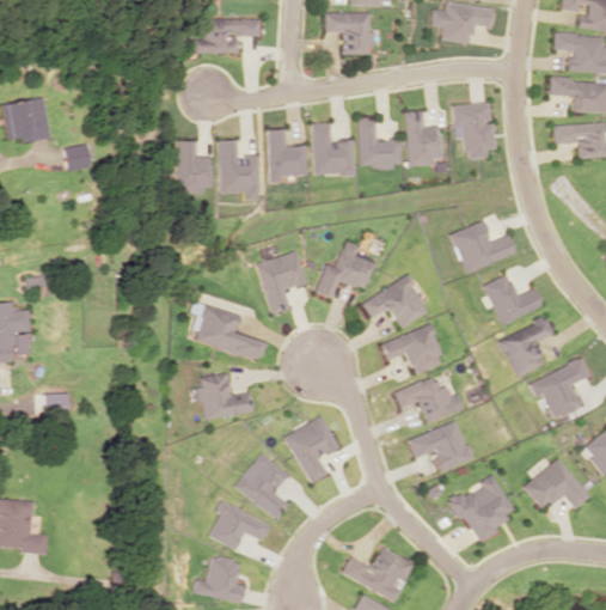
[(579,29),(605,31),(605,0),(562,0),(562,10),(581,12),(581,5),(589,6),(588,16),(580,14),(579,29)]
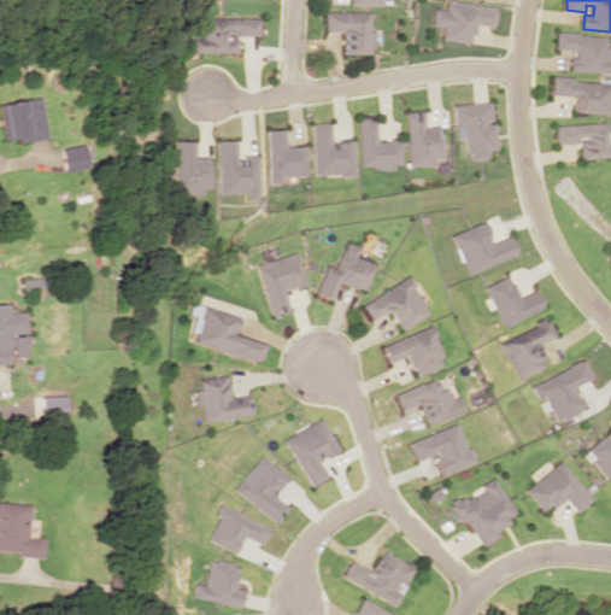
[(445,41),(476,45),(479,27),(498,28),(500,9),(451,3),(450,12),(438,11),(436,27),(447,28),(445,41)]
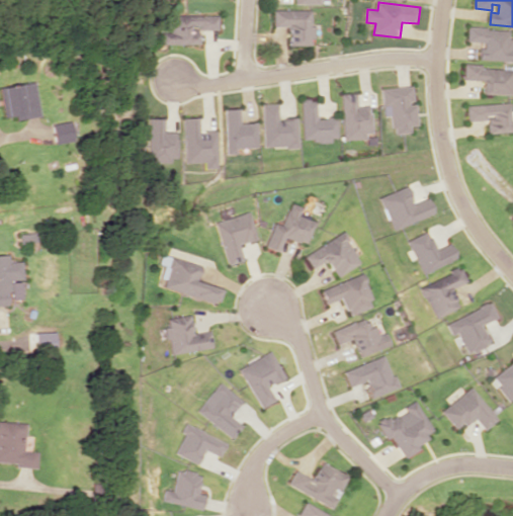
[(276,11),(276,28),(291,27),(291,47),(317,47),(317,27),(314,27),(314,11),(276,11)]
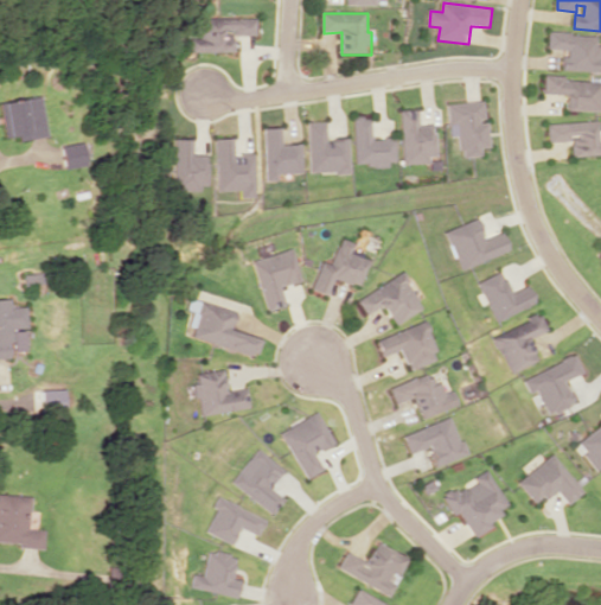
[(192,53),(237,53),(237,36),(259,36),(260,20),(209,19),(208,29),(202,29),(202,39),(192,39),(192,53)]
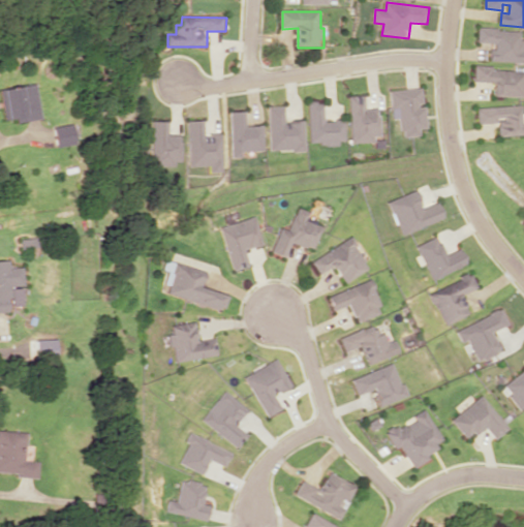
[(523,40),(523,31),(480,29),(480,43),(493,44),(493,63),(523,63),(523,40)]
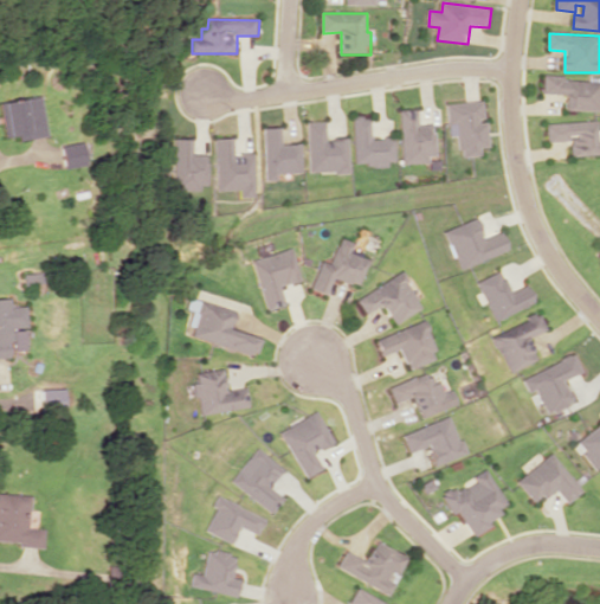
[(544,95),(568,96),(567,111),(599,113),(599,83),(565,82),(565,76),(546,76),(544,95)]
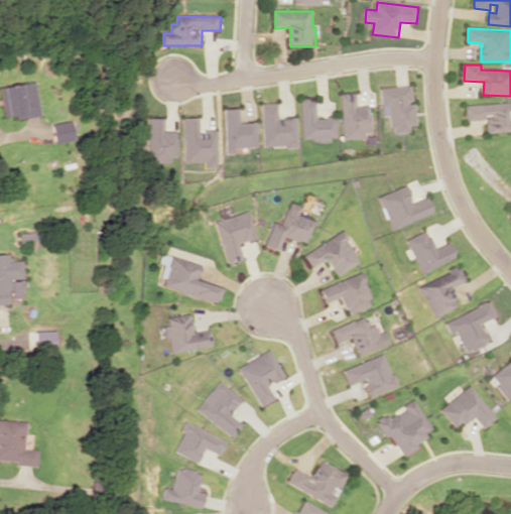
[(3,89),(8,119),(18,117),(19,121),(43,117),(37,82),(3,89)]
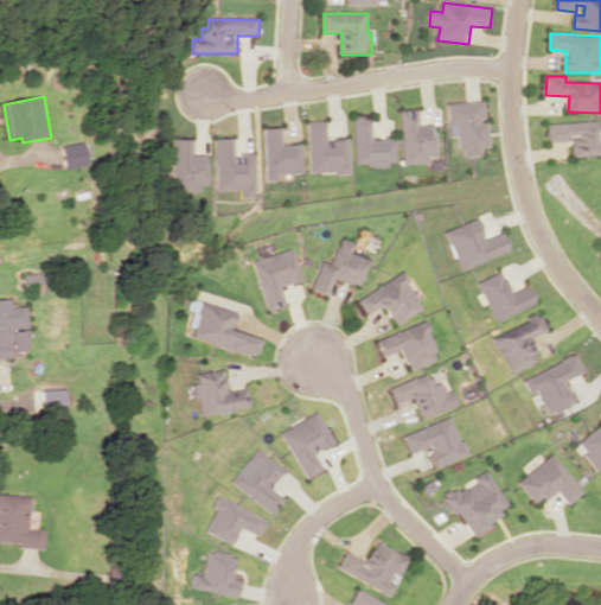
[(492,148),(490,121),(488,122),(486,101),(449,104),(451,126),(460,126),(462,160),(485,158),(484,148),(492,148)]
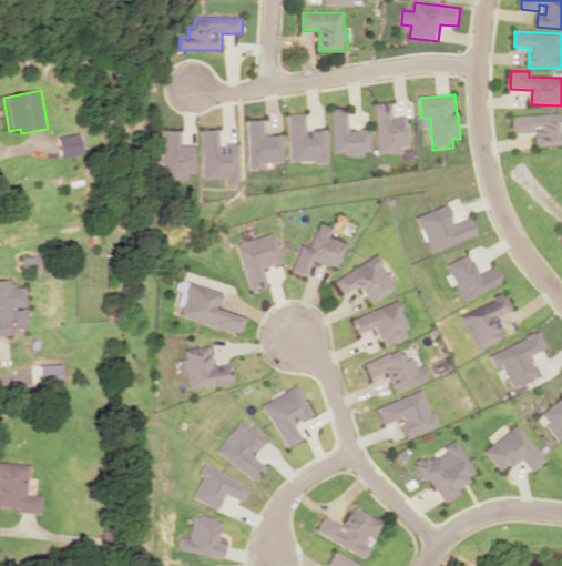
[(378,155),(409,154),(408,118),(395,118),(394,104),(377,104),(378,155)]
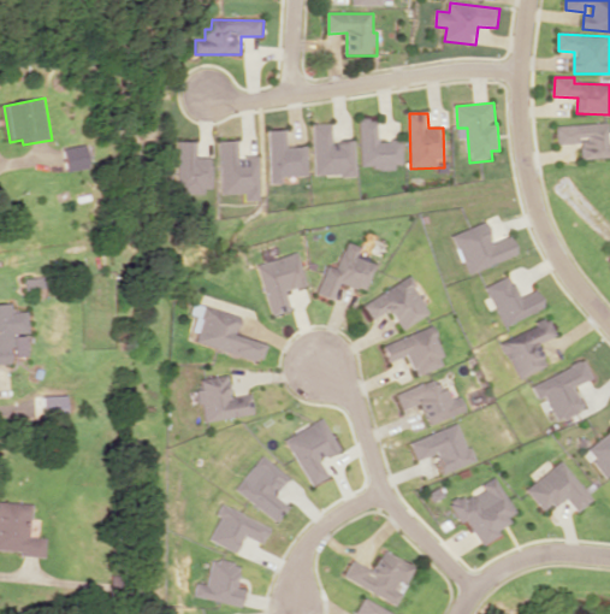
[(363,169),(404,169),(404,141),(380,142),(380,119),(362,120),(363,169)]
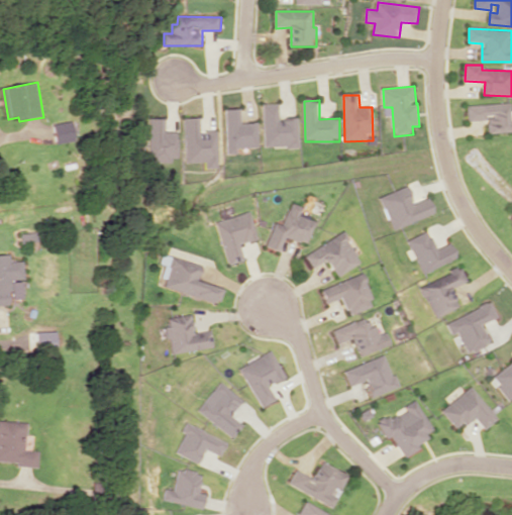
[(266,148),(300,147),(300,119),(282,119),(281,104),(264,105),(266,148)]
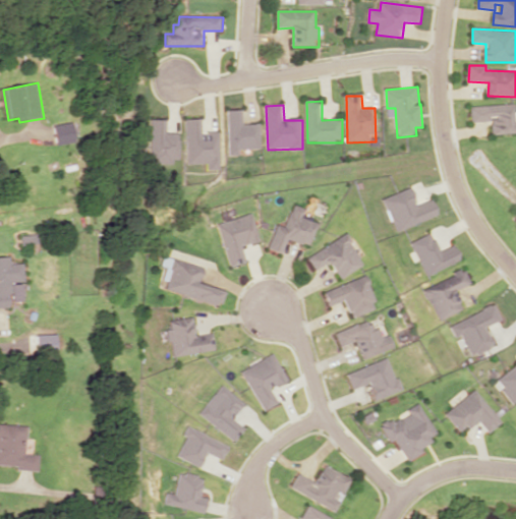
[(515,105),(471,107),(472,123),(492,122),(492,135),(515,133),(515,105)]
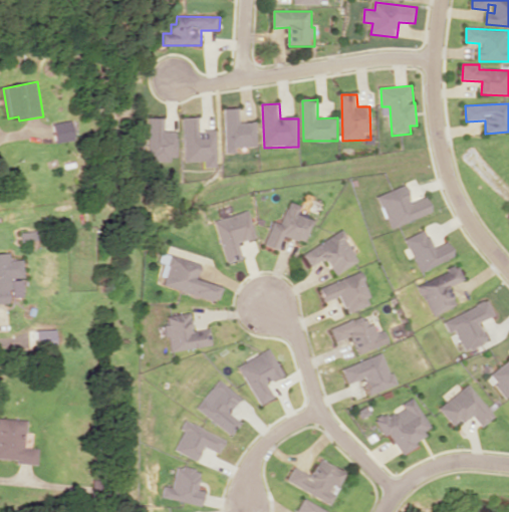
[(259,148),(258,122),(241,122),(241,108),(225,109),(227,155),(238,154),(238,148),(259,148)]
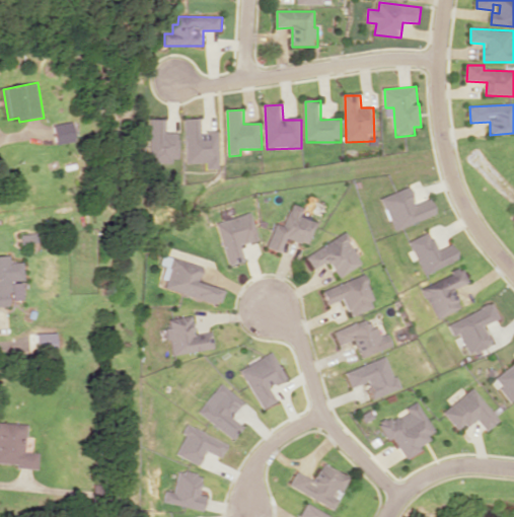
[(220,170),(220,132),(203,133),(202,119),(187,120),(188,164),(209,164),(209,170),(220,170)]
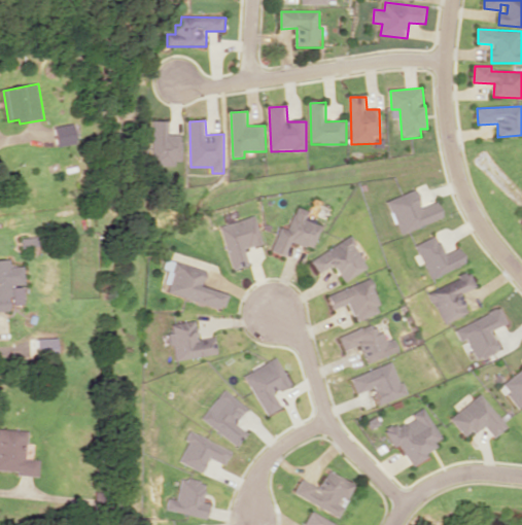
[(170,135),(170,121),(154,121),(153,165),(183,166),(183,135),(170,135)]
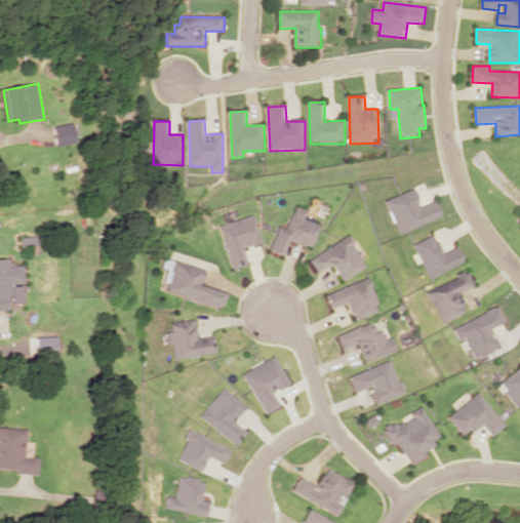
[(58,147),(78,145),(75,125),(56,127),(58,147)]
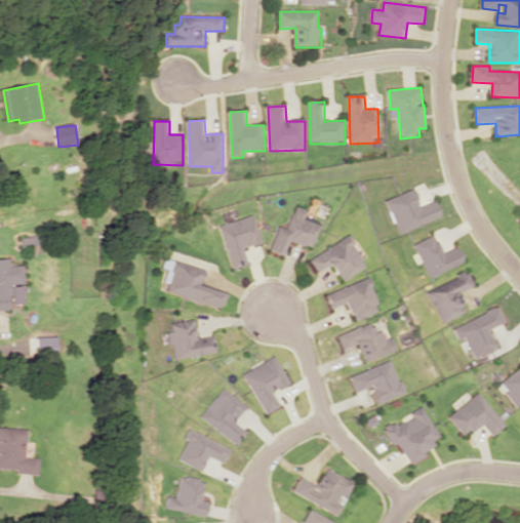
[(437,202),(422,207),(415,190),(388,200),(400,234),(443,218),(437,202)]
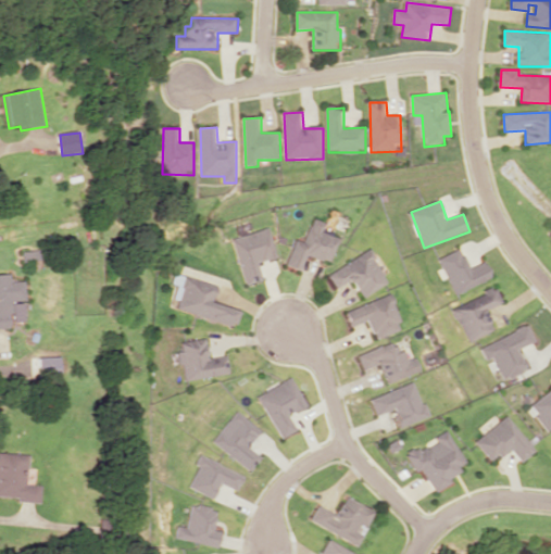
[(287,266),(302,272),(308,255),(332,264),(341,238),(325,231),(327,224),(314,218),(305,243),(296,240),(287,266)]
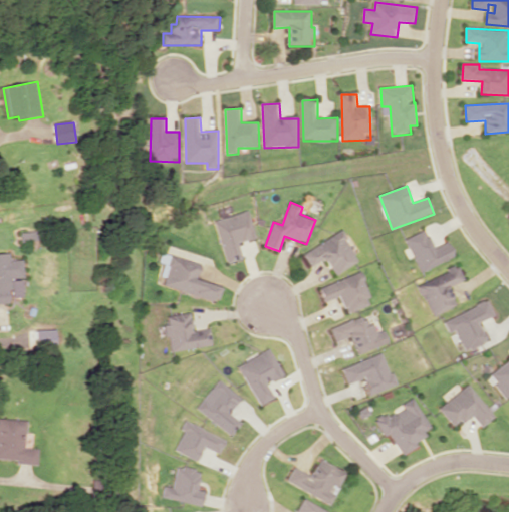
[(216,222),(229,265),(245,260),(240,244),(257,239),(249,211),(216,222)]
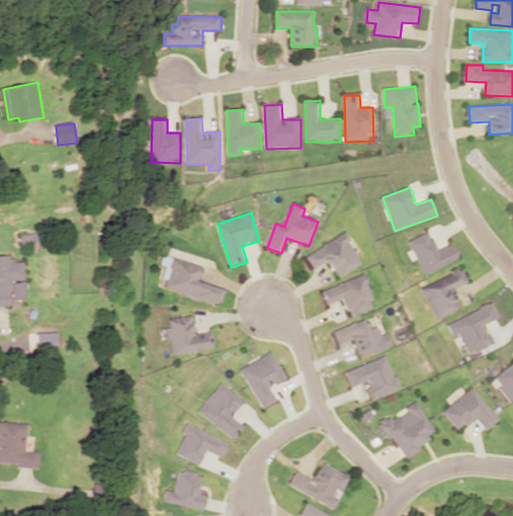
[(410,242),(426,276),(460,260),(452,244),(439,251),(430,232),(410,242)]
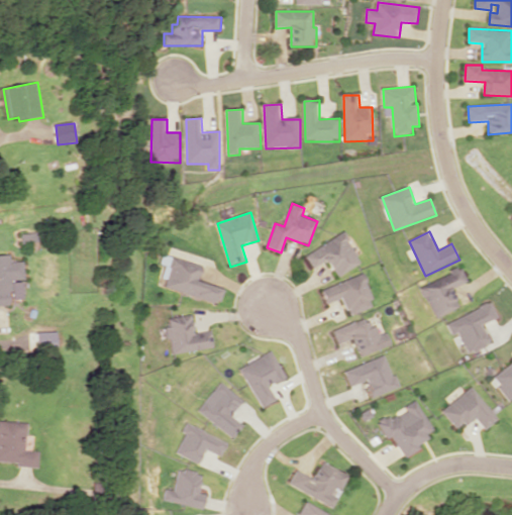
[(339,278),(363,263),(344,232),(306,256),(314,270),(328,261),(339,278)]
